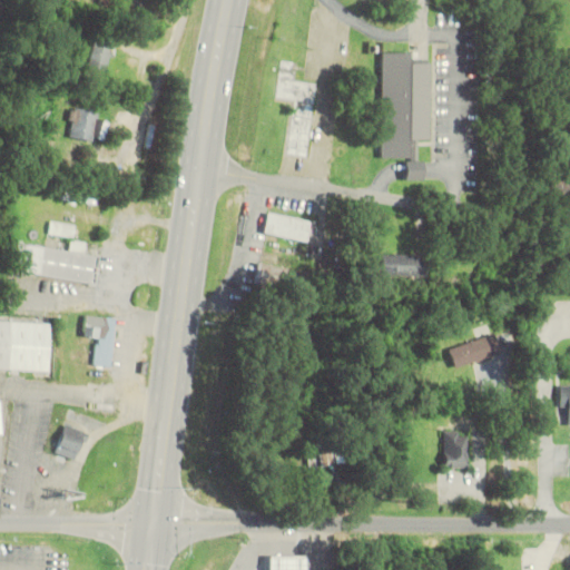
[(114,41),(95,38),(89,68),(109,71),(114,41)]
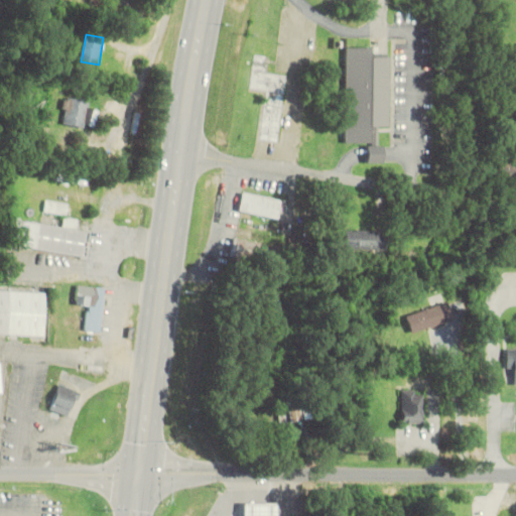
[(387,126),(387,56),(367,55),(367,46),(344,46),(344,142),(368,142),(368,139),(377,139),(377,126),(387,126)]
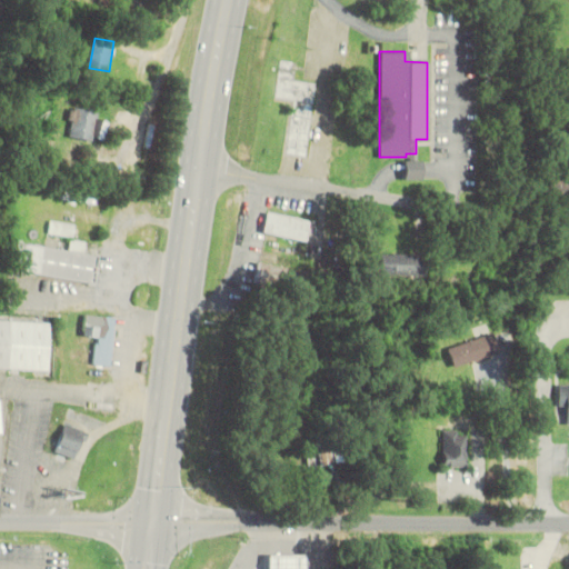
[(96,141),(99,111),(73,109),(70,139),(96,141)]
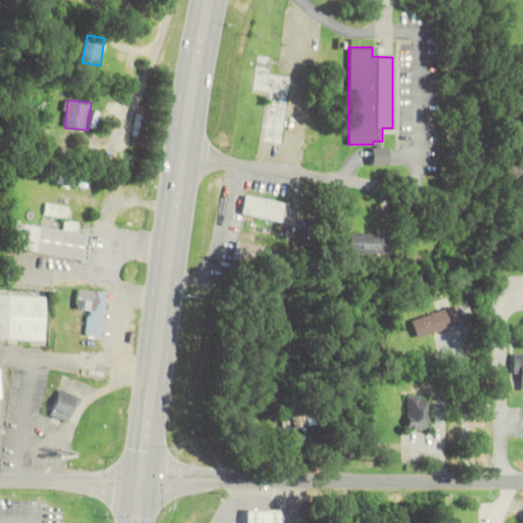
[(284,203),(245,194),(241,214),(280,223),(284,203)]
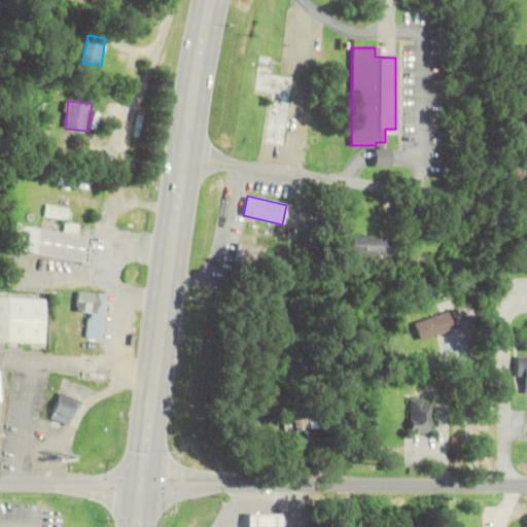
[(71,208),(47,206),(46,217),(70,219),(71,208)]
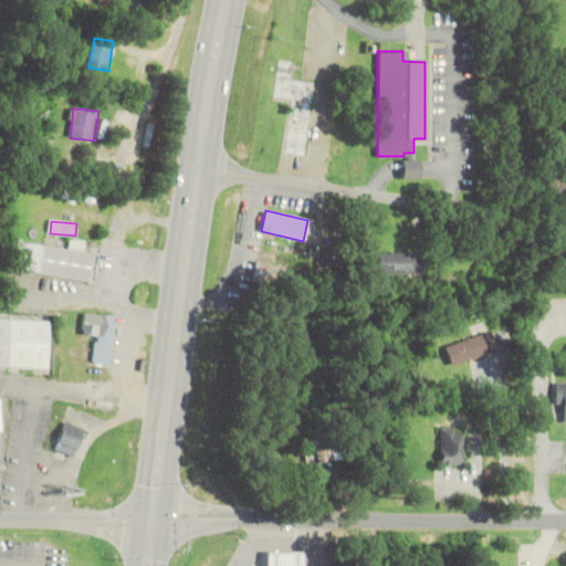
[(12,270),(94,282),(98,254),(83,252),(85,241),(71,239),(70,249),(17,241),(12,270)]
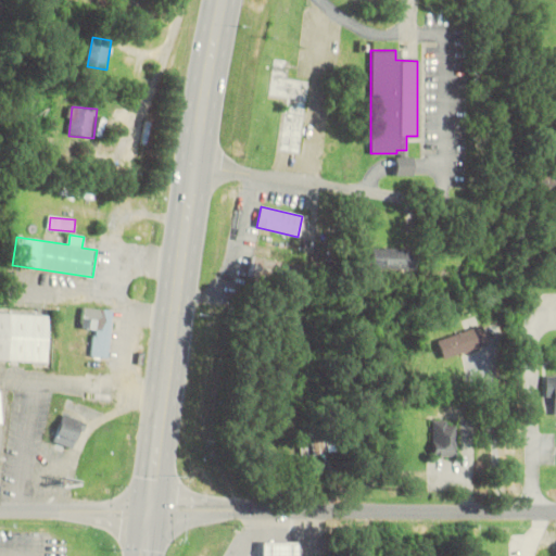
[(373,269),(415,269),(415,249),(373,249),(373,269)]
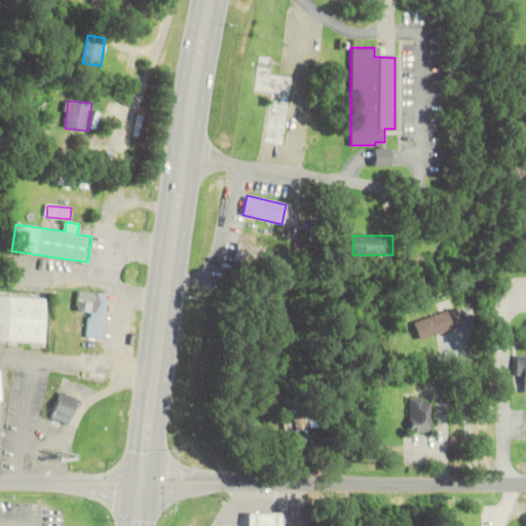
[(90,314),(86,337),(102,339),(108,295),(86,291),(82,312),(90,314)]
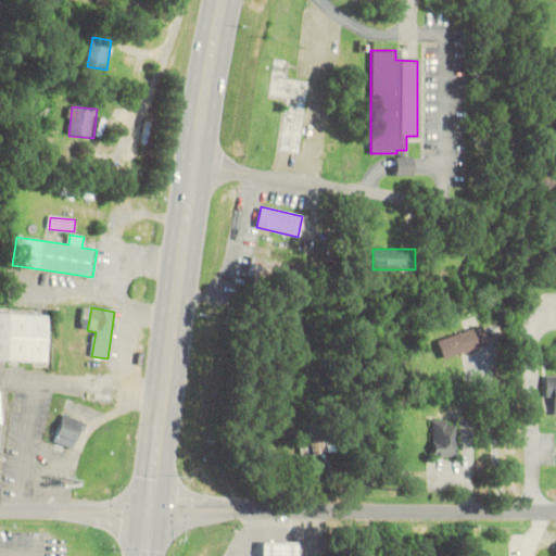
[(49,314),(0,312),(0,359),(48,362),(49,314)]
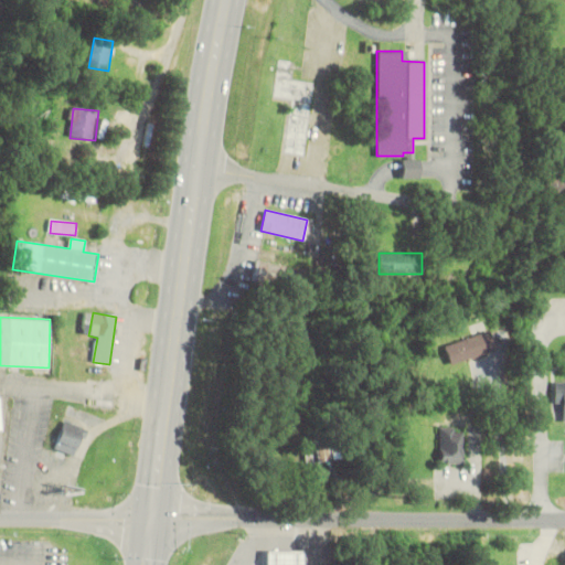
[(444,345),(450,364),(494,350),(489,331),(444,345)]
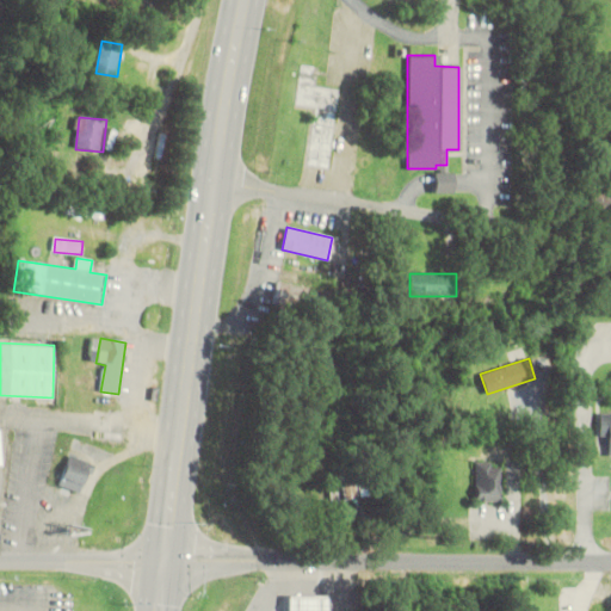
[(610,411),(598,412),(599,460),(610,458),(610,411)]
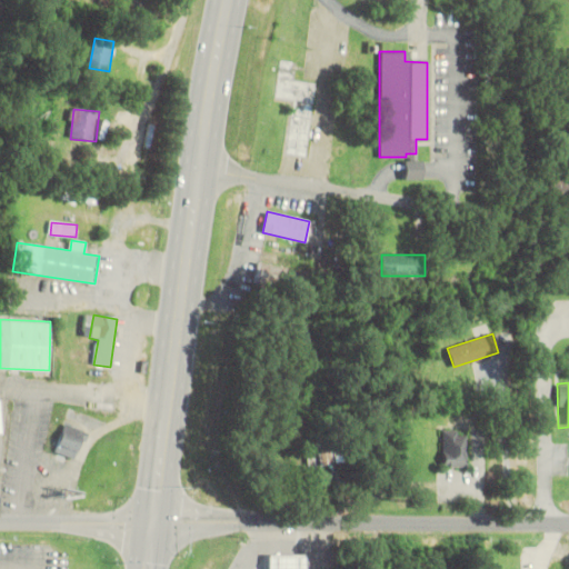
[(73,462),(88,433),(67,422),(52,451),(73,462)]
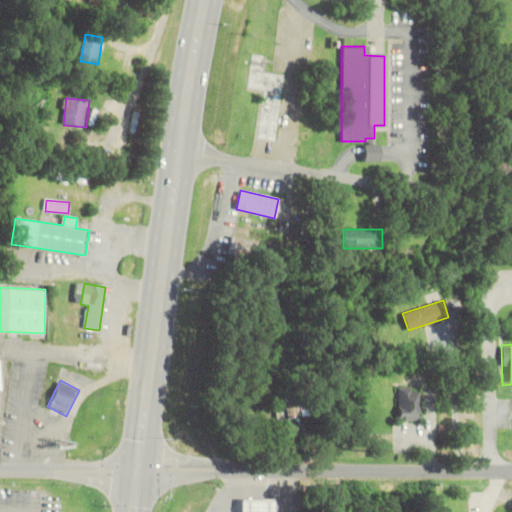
[(398,388),(398,420),(420,420),(420,388),(398,388)]
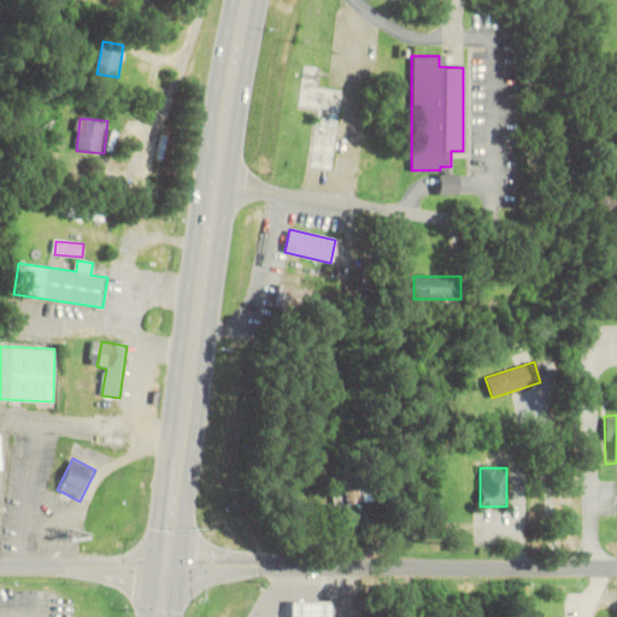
[(381,529),(381,488),(351,488),(351,529),(381,529)]
